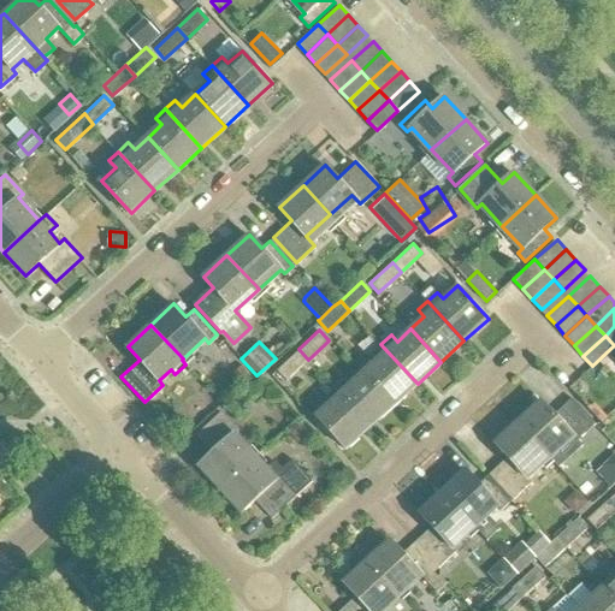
[(378,360),(364,372),(394,405),(418,384),(380,344),(371,353),(378,360)]
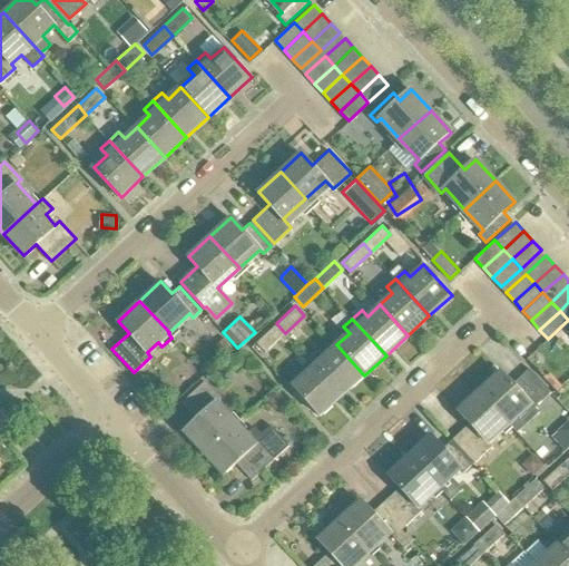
[(285,333),(276,323),(255,342),(264,352),(285,333)]
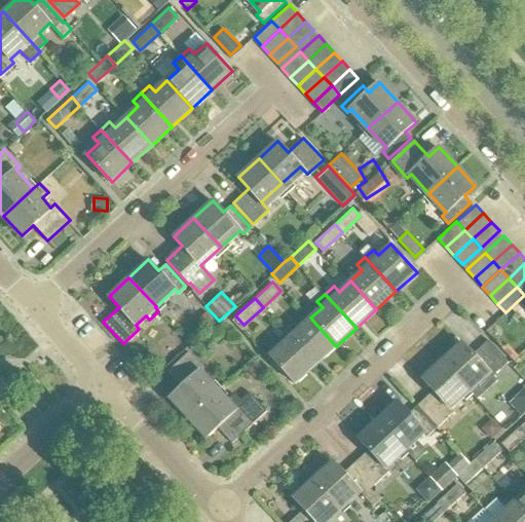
[(216,322),(205,310),(196,319),(207,330),(216,322)]
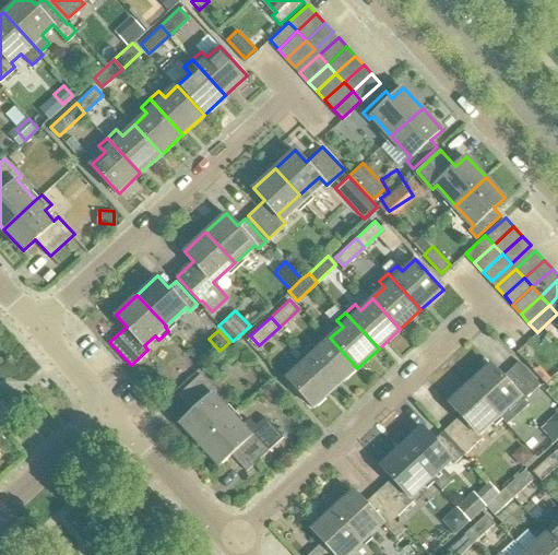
[(312,343),(303,351),(336,387),(357,368),(330,338),(318,349),(312,343)]
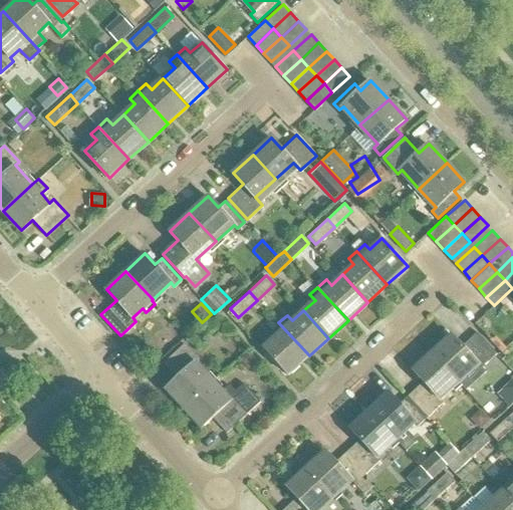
[(309,355),(278,322),(271,330),(276,335),(263,346),(289,374),(309,355)]
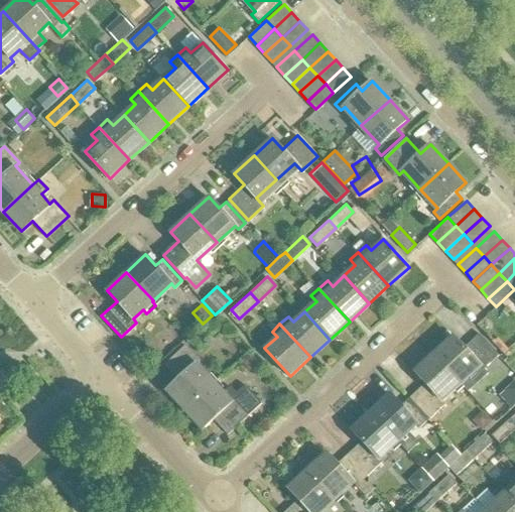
[(453,336),(433,353),(460,382),(479,364),(483,368),(498,354),(479,332),(463,347),(453,336)]
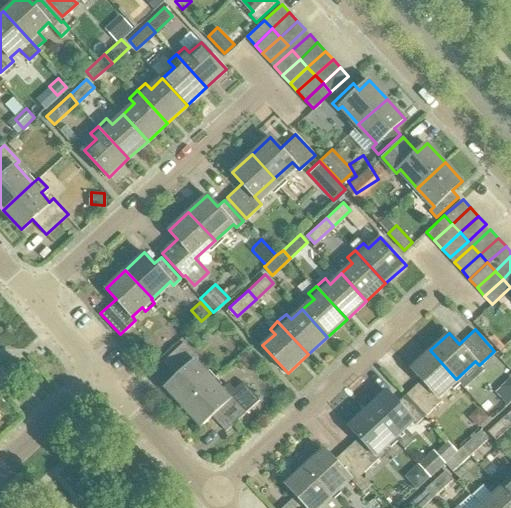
[(165,386),(183,405),(211,379),(194,360),(198,357),(183,341),(162,361),(176,376),(165,386)]
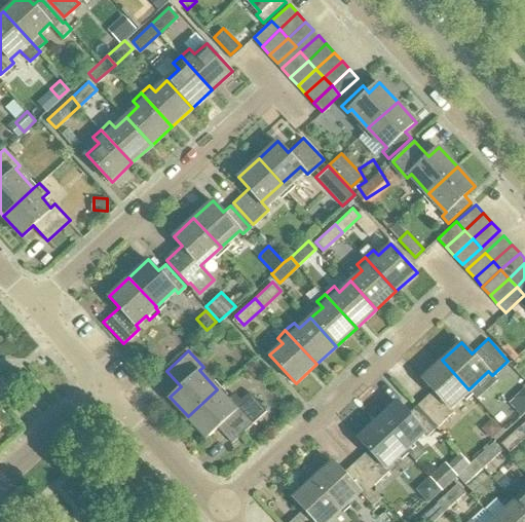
[(245,367),(254,377),(263,368),(254,359),(245,367)]
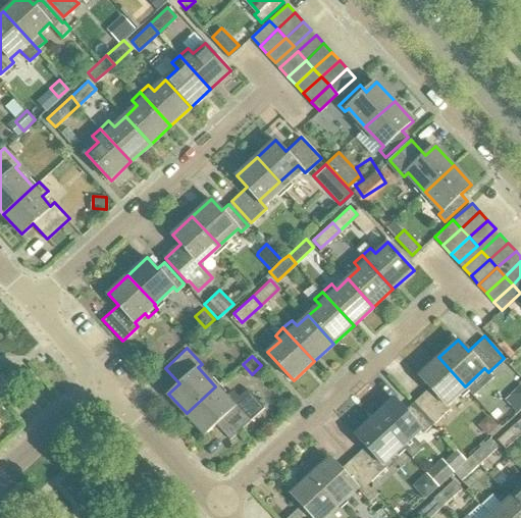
[(465,386),(438,357),(419,375),(429,386),(414,401),(434,422),(450,408),(447,404),(465,386)]
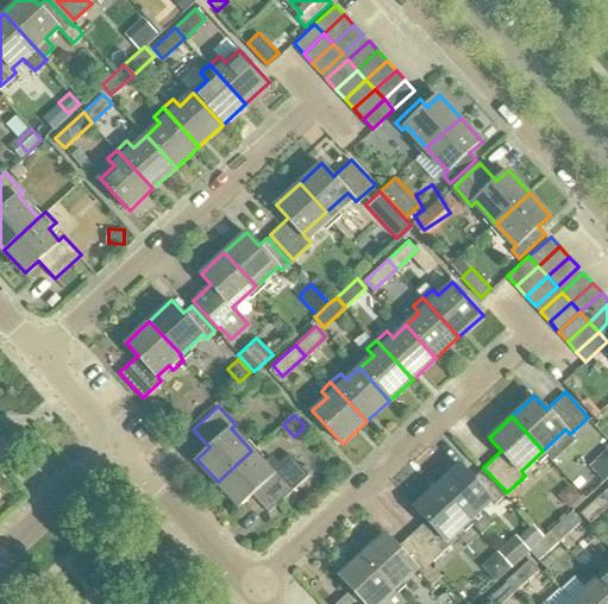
[(35,429),(20,442),(30,453),(44,440),(35,429)]
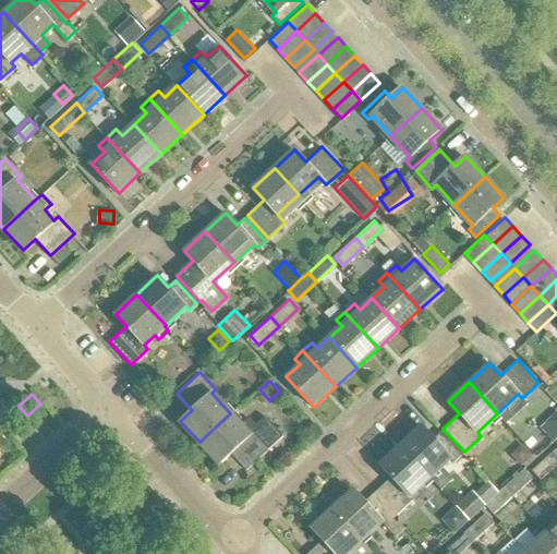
[(556,408),(545,419),(556,432),(556,408)]
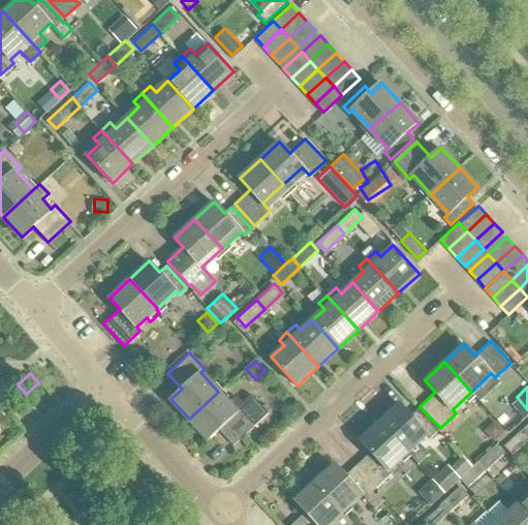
[(218,392),(189,419),(207,439),(218,429),(234,444),(268,412),(251,394),(242,402),(237,396),(226,401),(218,392)]
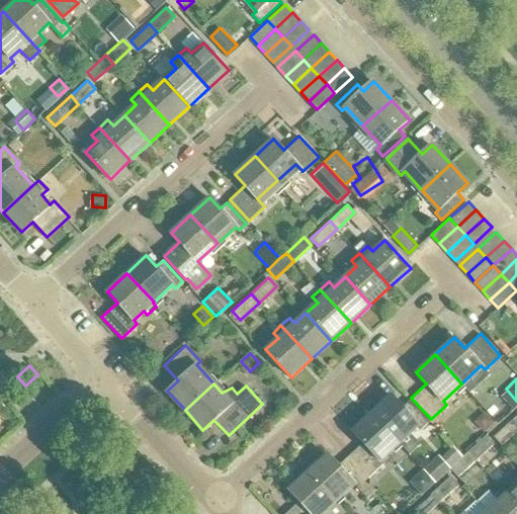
[(392,395),(371,413),(399,442),(417,424),(421,428),(428,421),(408,400),(402,406),(392,395)]
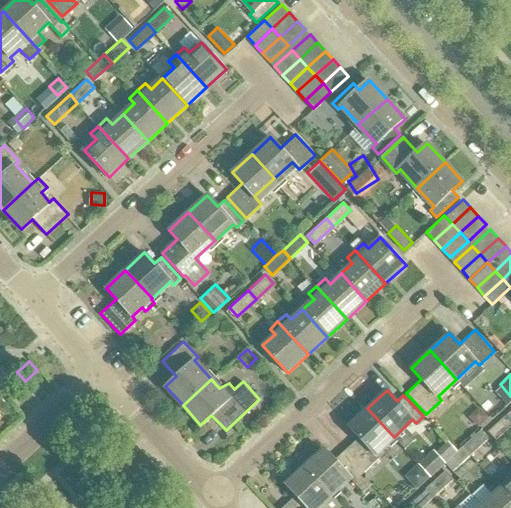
[(468,416),(477,426),(487,417),(478,407),(468,416)]
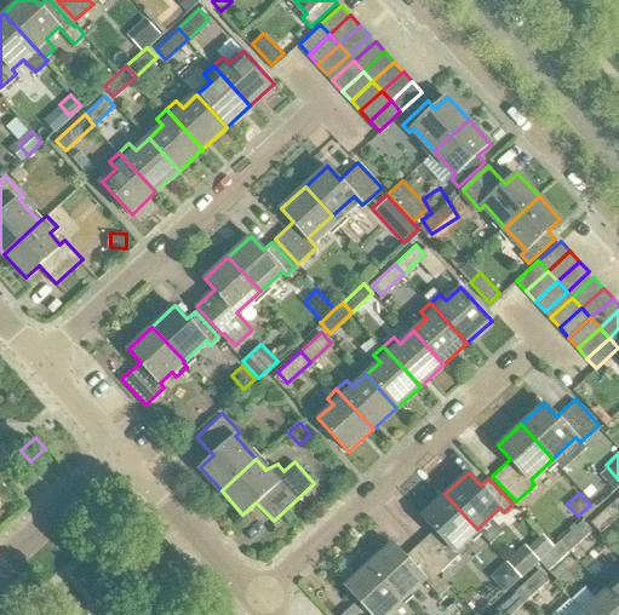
[(477,529),(445,494),(422,516),(434,529),(416,545),(440,572),(458,553),(454,550),(477,529)]
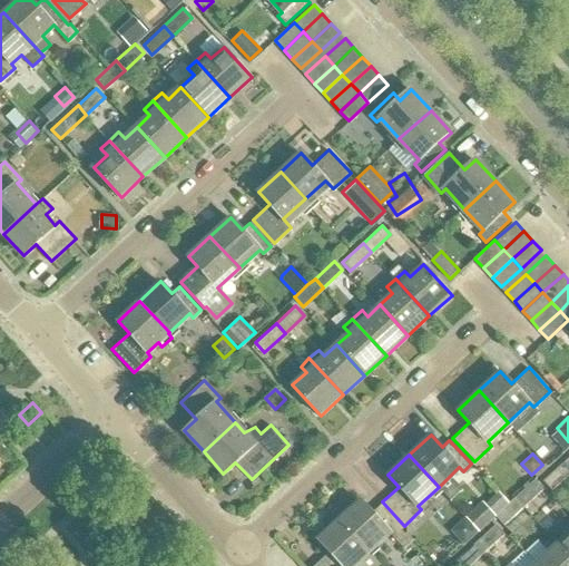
[(568,472),(568,468),(562,461),(542,480),(551,489),(568,472)]
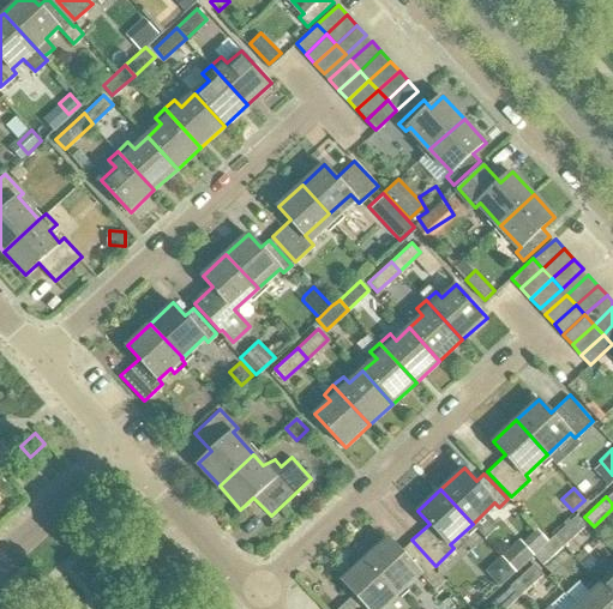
[(576,514),(554,534),(564,544),(584,524),(576,514)]
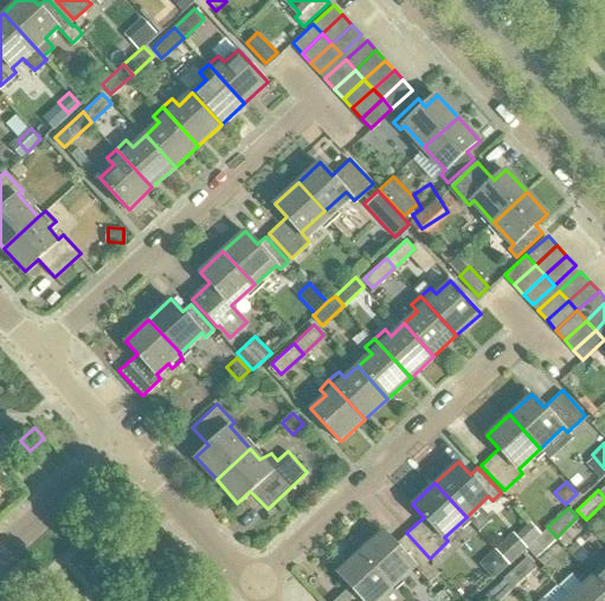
[(557,537),(547,527),(526,547),(535,556),(557,537)]
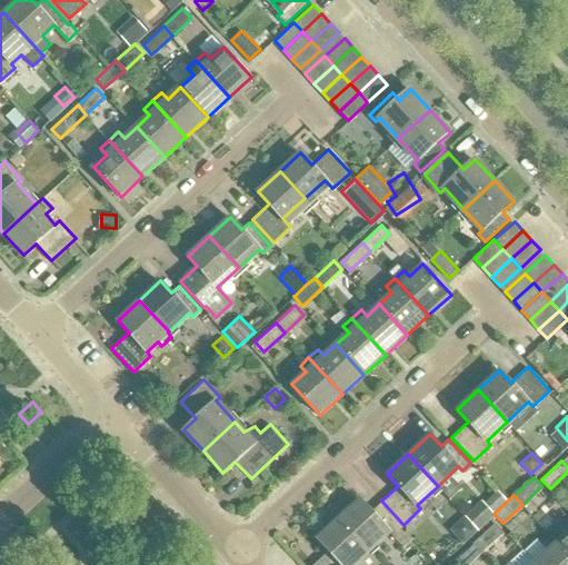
[(360,498),(338,518),(368,549),(389,531),(402,546),(411,537),(405,531),(404,532),(378,504),(371,511),(360,498)]
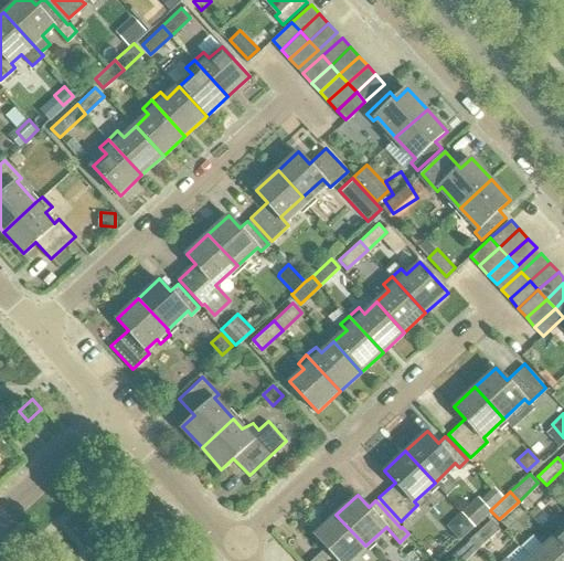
[(460,510),(474,526),(490,510),(477,496),(460,510)]
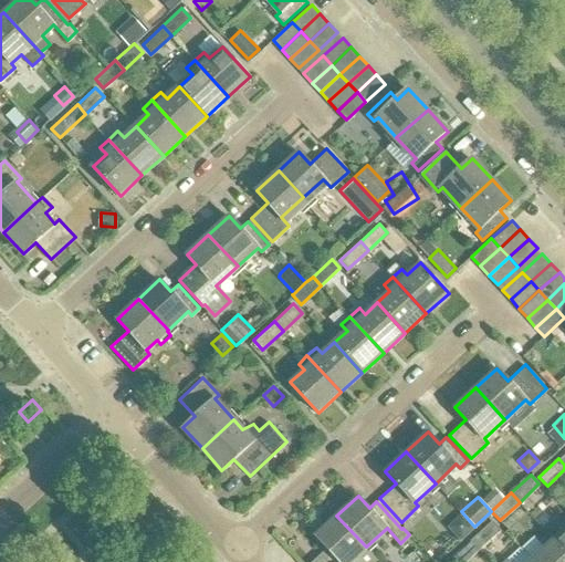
[(373,561),(377,559),(366,547),(336,516),(315,536),(326,547),(310,561),(373,561)]
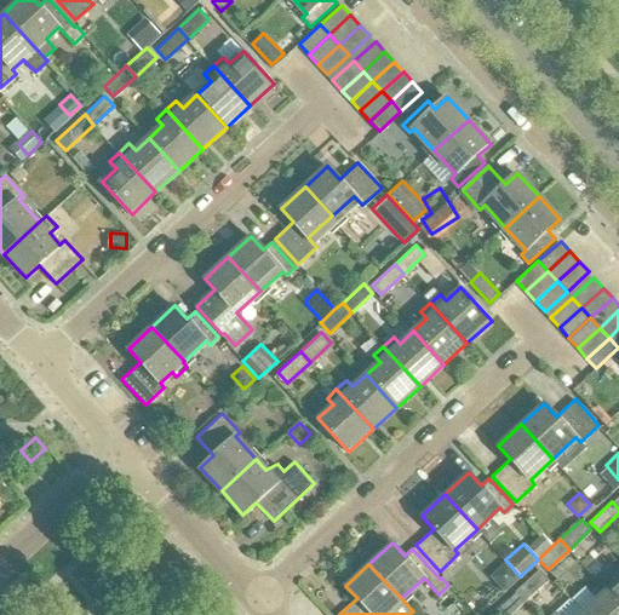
[(539,568),(517,588),(527,598),(549,579),(539,568)]
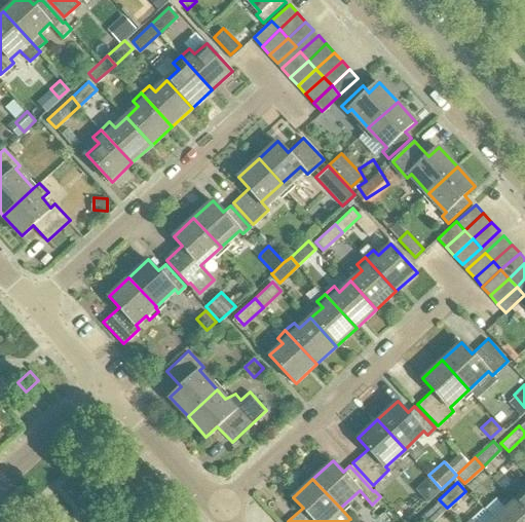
[(515,489),(507,497),(524,516),(524,491),(521,495),(515,489)]
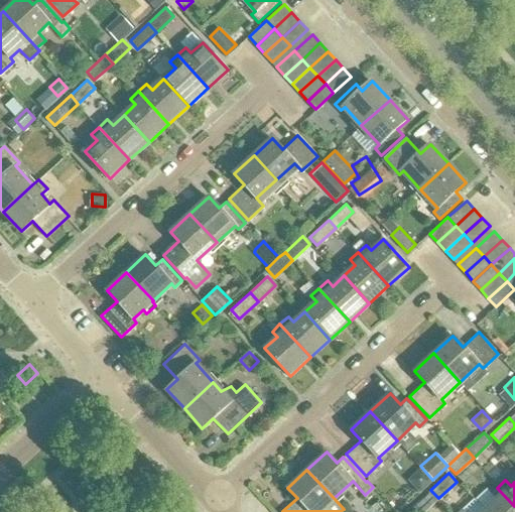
[(495,501),(483,511),(514,511),(514,506),(497,488),(489,495),(495,501)]
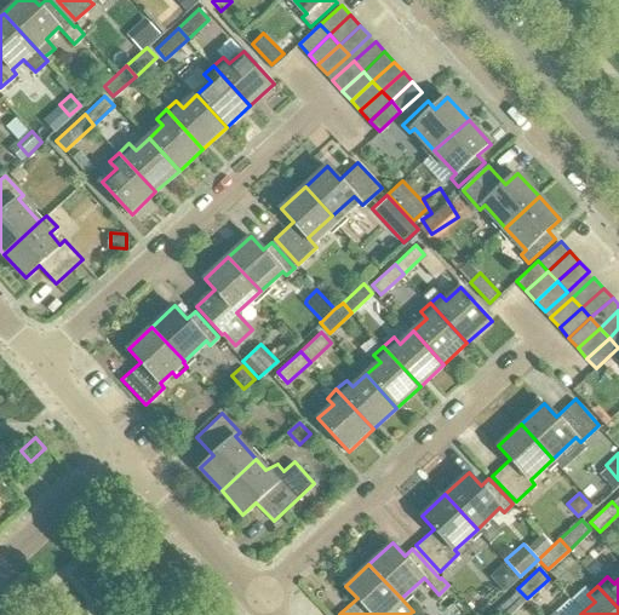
[(508,614),(527,598),(517,588),(496,608),(502,614),(508,614)]
